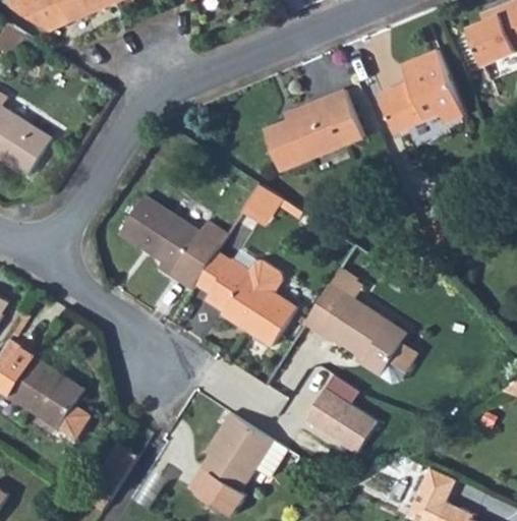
[(9,0),(7,1),(51,30),(120,0),(9,0)]
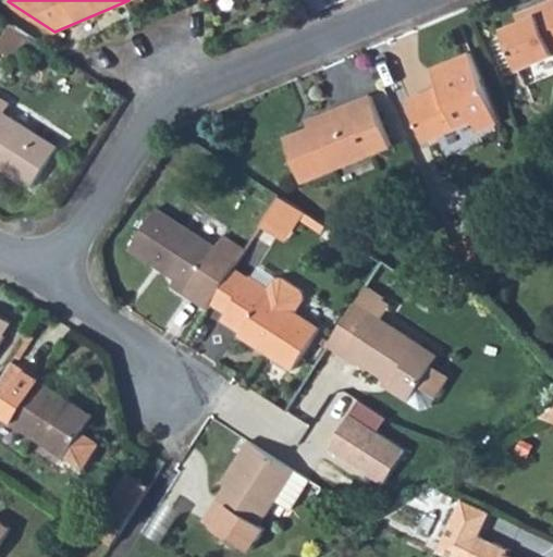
[(552,53),(552,0),(535,9),(537,15),(502,31),(517,70),(552,53)]
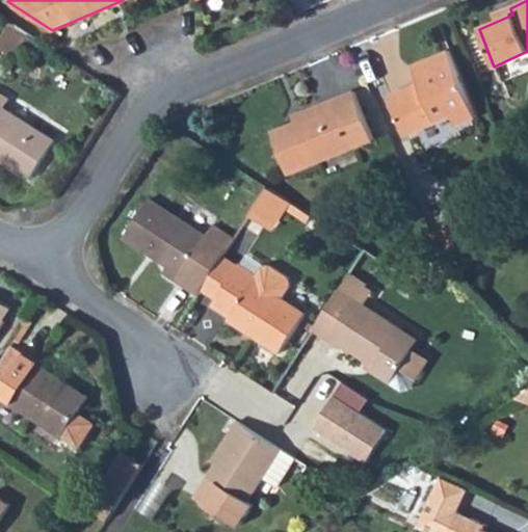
[(9,23),(0,37),(0,50),(10,57),(26,33),(9,23)]
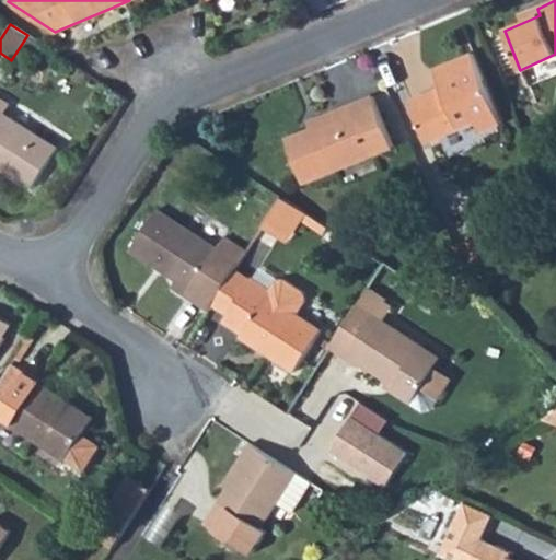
[(435,97),(431,91),(409,101),(427,142),(477,123),(481,132),(501,124),(472,54),(435,69),(441,88),(443,93),(435,97)]
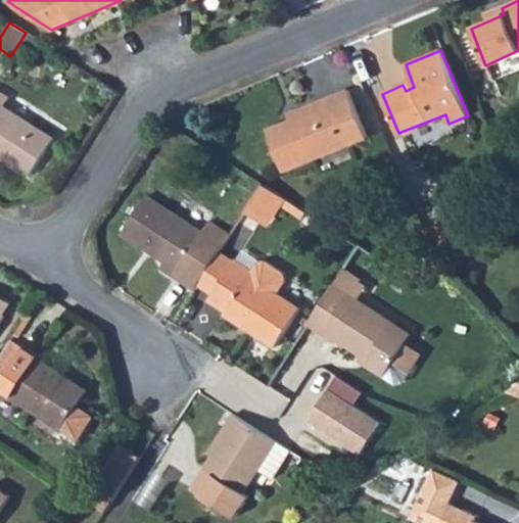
[(412,82),(403,85),(406,91),(414,87),(412,82)]
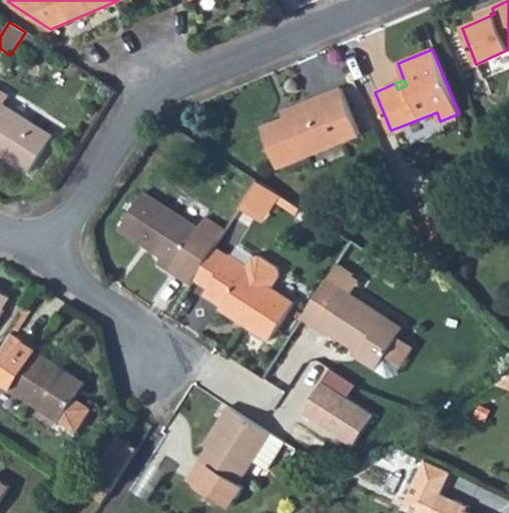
[(309,108),(285,118),(262,127),(278,167),(360,134),(341,87),(306,101),(309,108)]
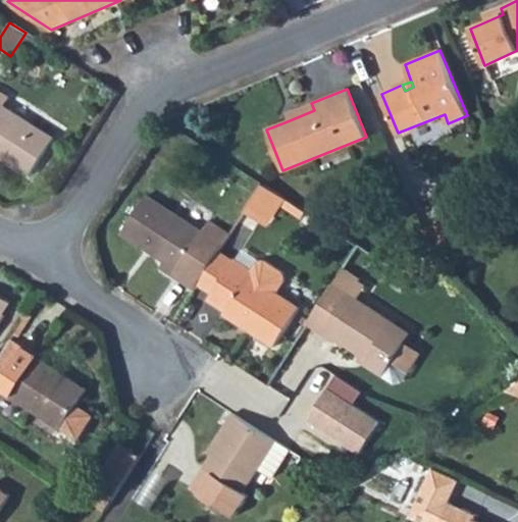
[(0,157),(29,175),(52,140),(3,107),(8,98),(0,93),(0,157)]
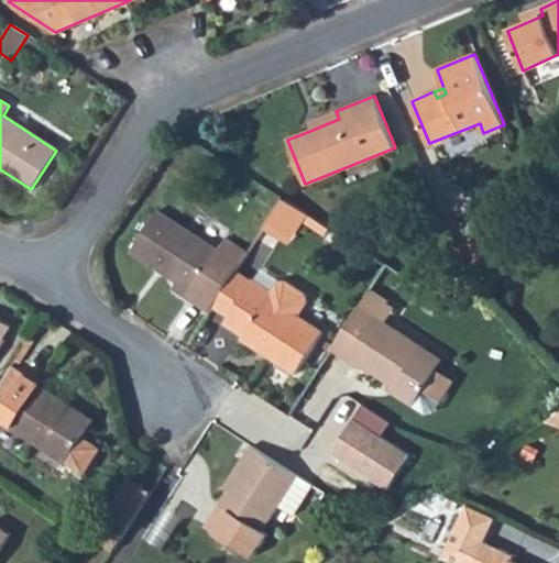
[(336,111),(309,122),(313,130),(339,119),(336,111)]
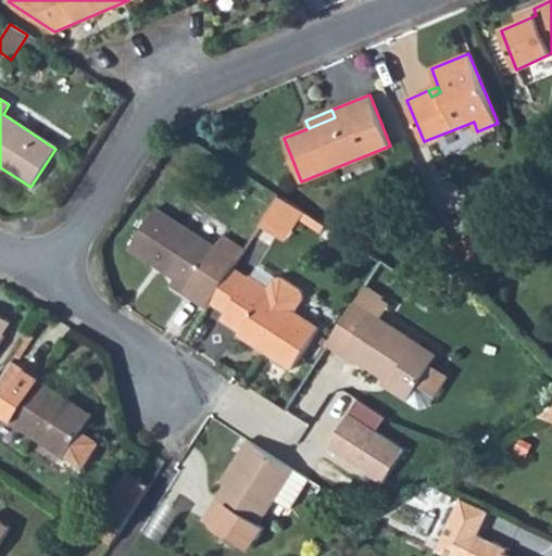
[(278,194),(259,226),(277,237),(286,222),(295,227),(304,212),(278,194)]
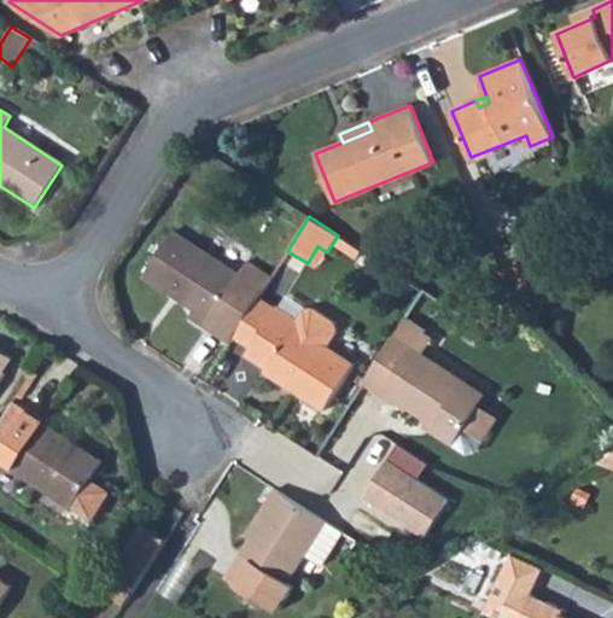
[(188,315),(228,342),(232,336),(258,296),(262,290),(238,274),(170,231),(142,274),(192,308),(188,315)]
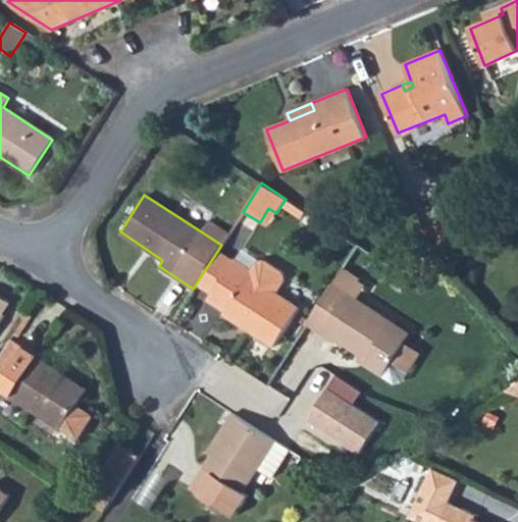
[(268,208),(260,222),(267,227),(276,213),(268,208)]
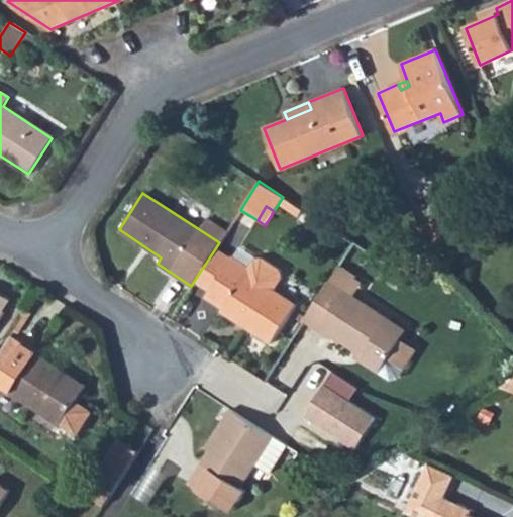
[(206,217),(199,229),(219,242),(226,231),(206,217)]
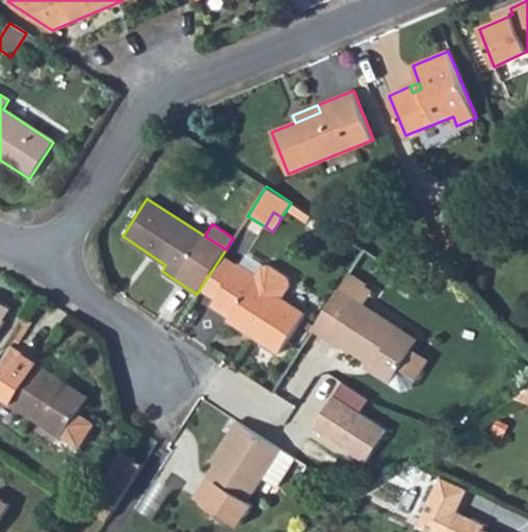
[(240,223),(229,253),(241,258),(253,229),(240,223)]
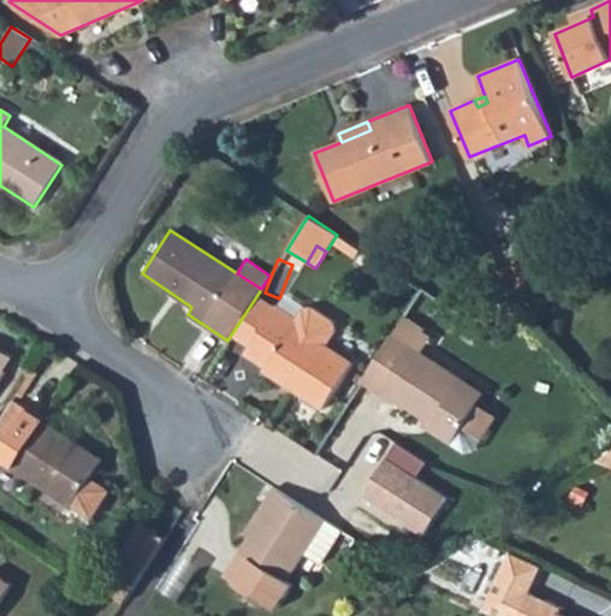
[(248,345),(242,353),(264,366),(261,369),(321,409),(351,363),(322,345),(333,329),(331,320),(308,306),(300,308),(292,318),(257,295),(231,335),(248,345)]
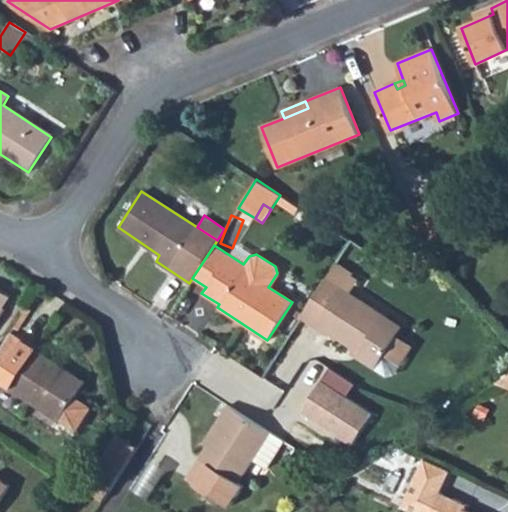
[(336,261),(333,266),(351,277),(354,272),(336,261)]
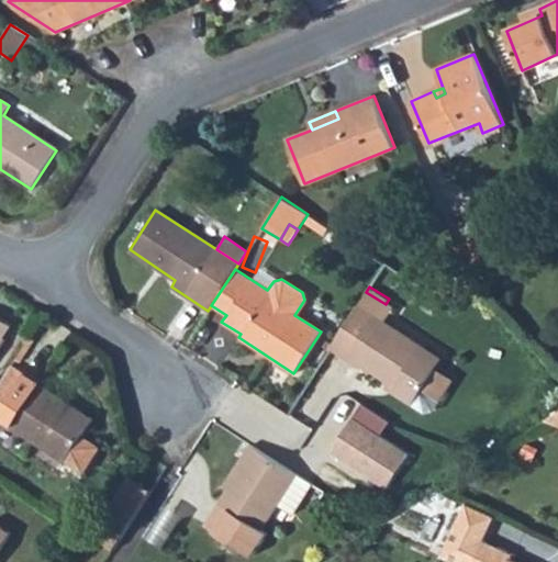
[(332,346),(331,348),(359,367),(360,364),(393,385),(391,390),(428,414),(449,380),(433,370),(435,368),(415,356),(421,346),(386,323),(394,311),(386,304),(366,292),(332,346)]
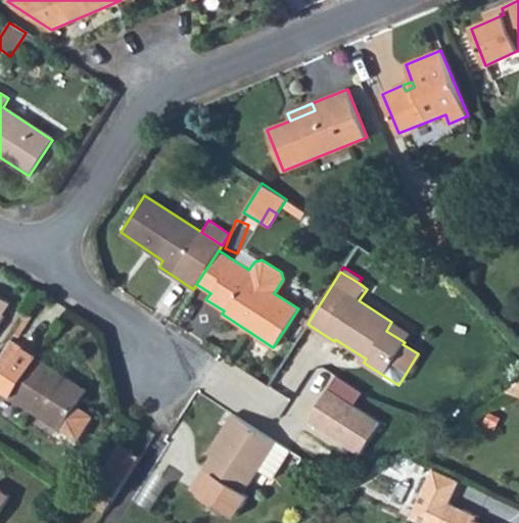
[(391,322),(386,331),(405,342),(410,333),(391,322)]
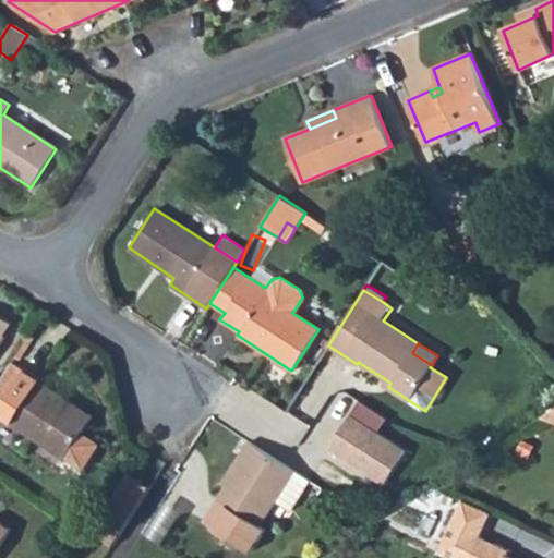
[(25,372),(0,410),(0,414),(12,422),(11,424),(82,471),(98,445),(81,433),(91,417),(38,384),(39,381),(25,372)]
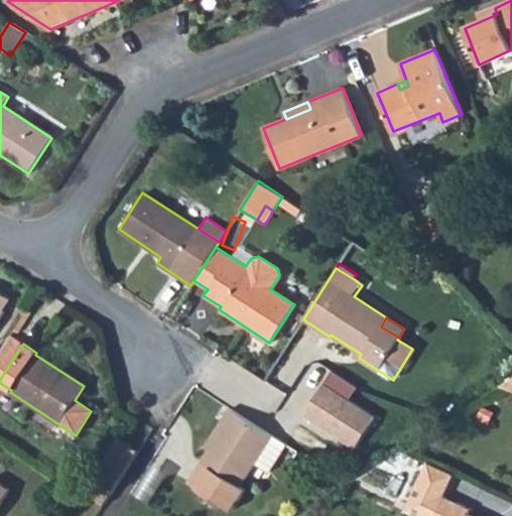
[(331,372),(302,416),(353,449),(374,417),(347,399),(354,387),(331,372)]
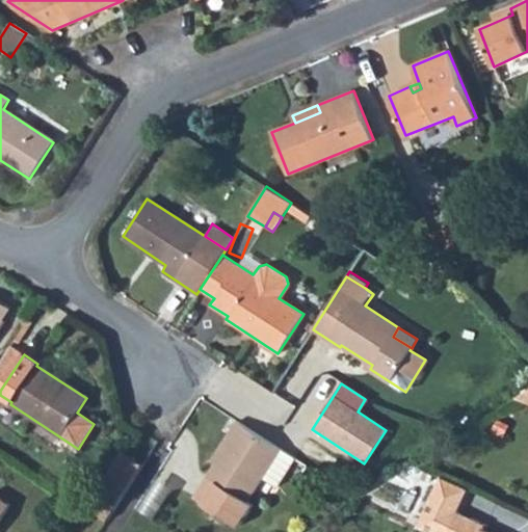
[(527,388),(517,396),(527,400),(527,388)]
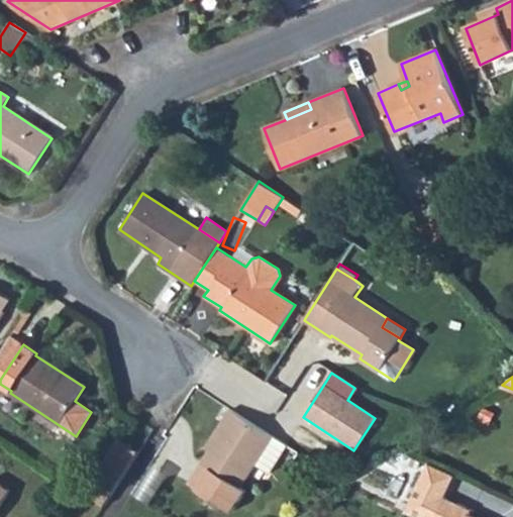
[(224,425),(210,449),(201,462),(206,466),(192,486),(232,511),(244,492),(239,488),(255,463),(269,473),(286,445),(228,409),(220,422),(224,425)]
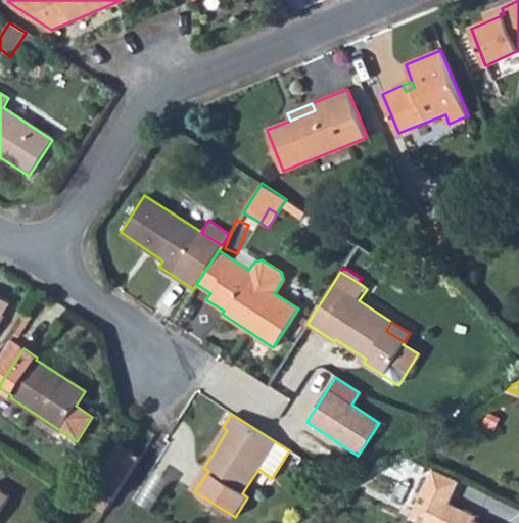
[(223,427),(207,450),(213,455),(227,430),(223,427)]
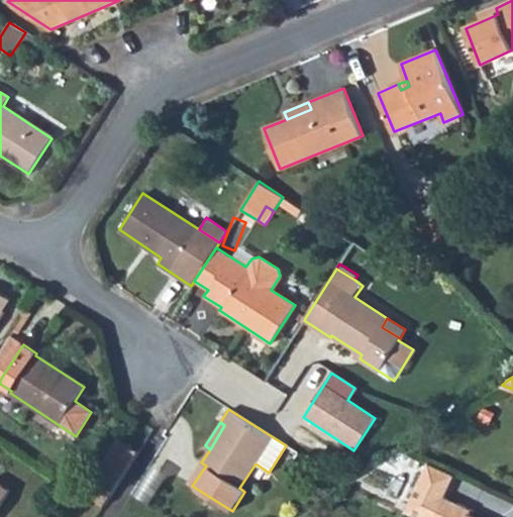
[(101,464),(122,476),(139,447),(118,435),(101,464)]
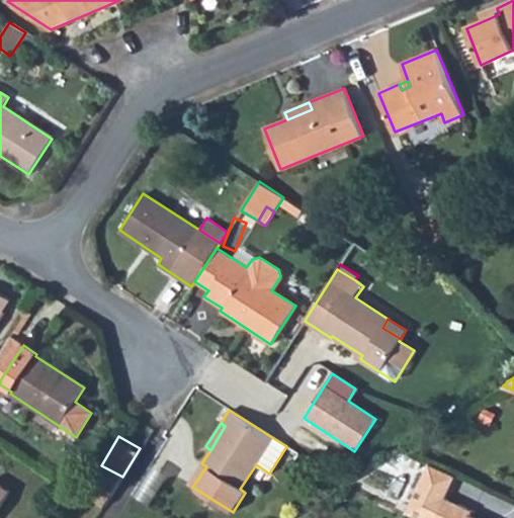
[(188,485),(192,487),(206,466),(201,463),(188,485)]
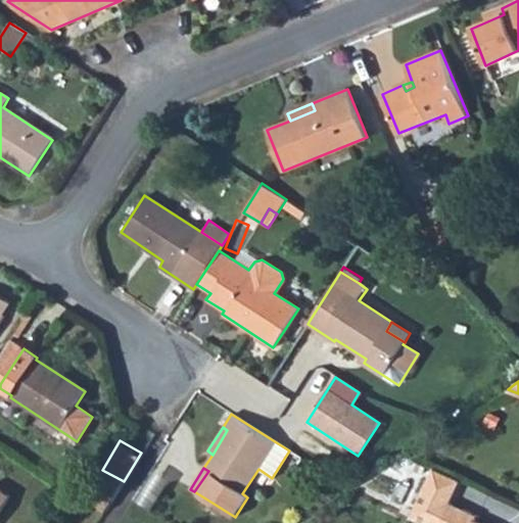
[(457,479),(434,468),(410,520),(415,522),(476,522),(472,521),(474,516),(446,504),(457,479)]
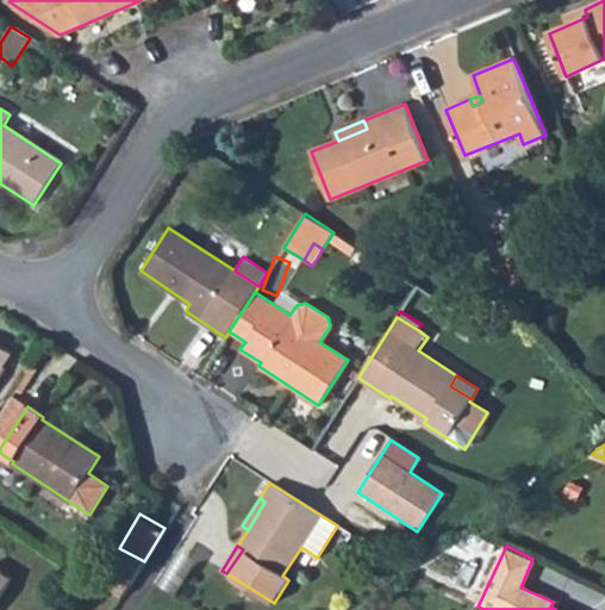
[(137,572),(114,558),(99,583),(122,598),(137,572)]
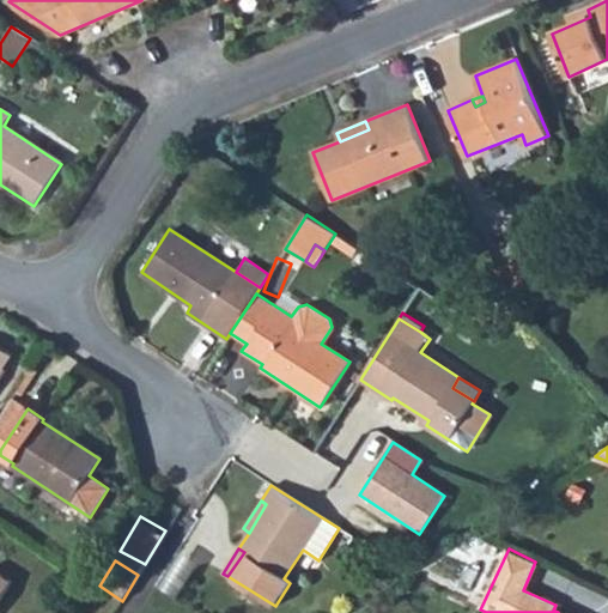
[(0,599),(11,583),(0,576),(0,599)]
